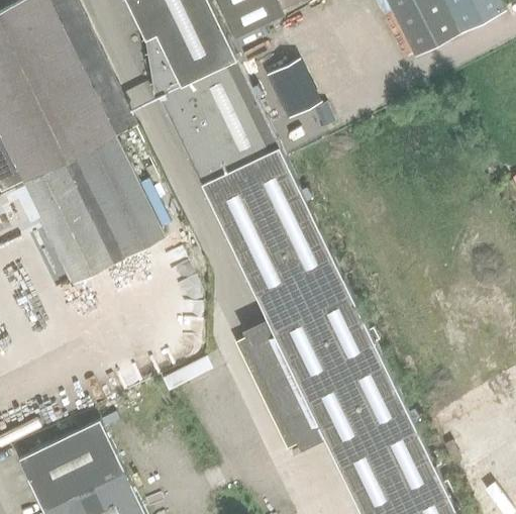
[(23,0),(0,0),(0,155),(80,115),(23,0)]
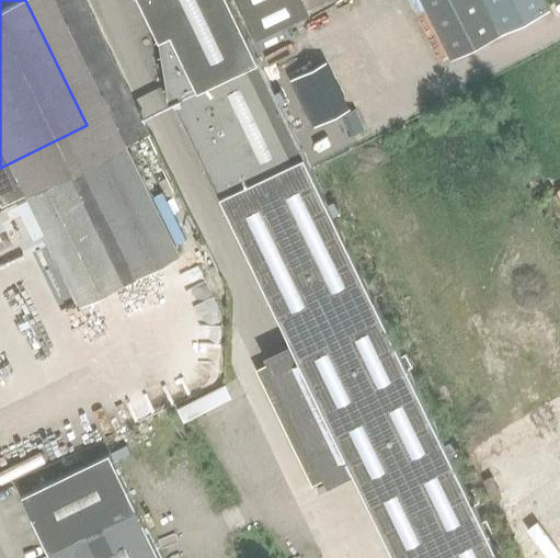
[(225,0),(136,0),(157,41),(167,104),(167,105),(167,106),(172,103),(218,197),(286,339),(293,353),(254,372),(310,488),(350,469),(392,557),(496,557),(372,299),(255,60),(255,61),(225,0)]
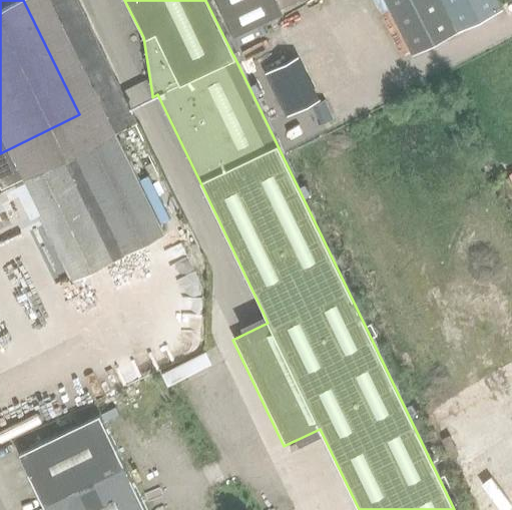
[(272,0),(217,0),(234,35),(280,14),(272,0)]
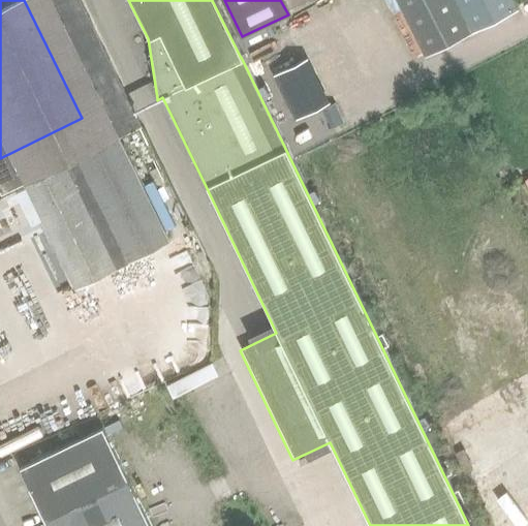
[(516,12),(508,0),(389,0),(420,61),(516,12)]
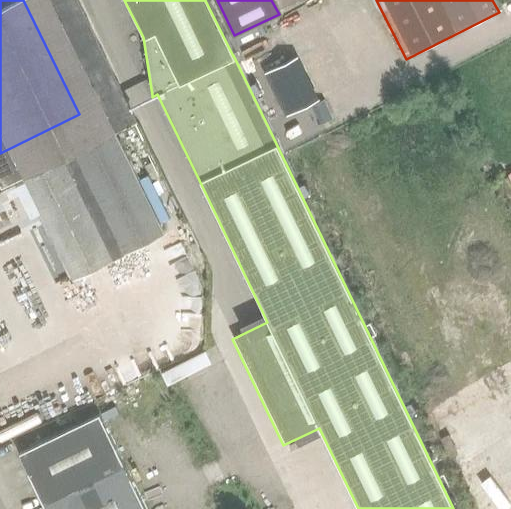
[(328,40),(289,56),(308,102),(346,86),(328,40)]
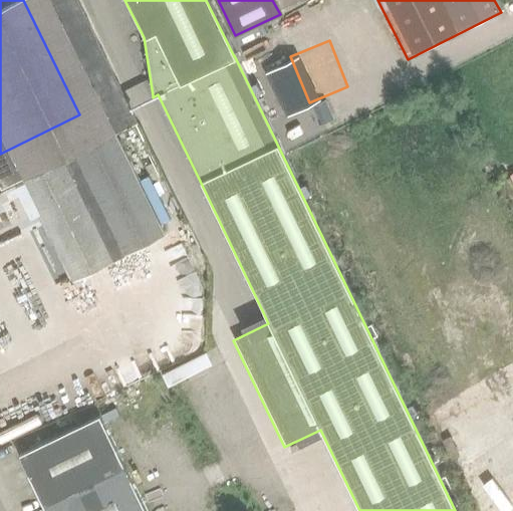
[(324,103),(312,108),(315,115),(313,116),(319,129),(333,122),(324,103)]
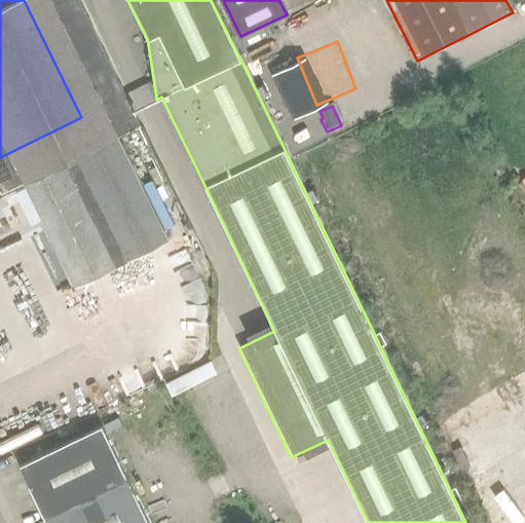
[(116,140),(23,185),(74,289),(166,243),(116,140)]
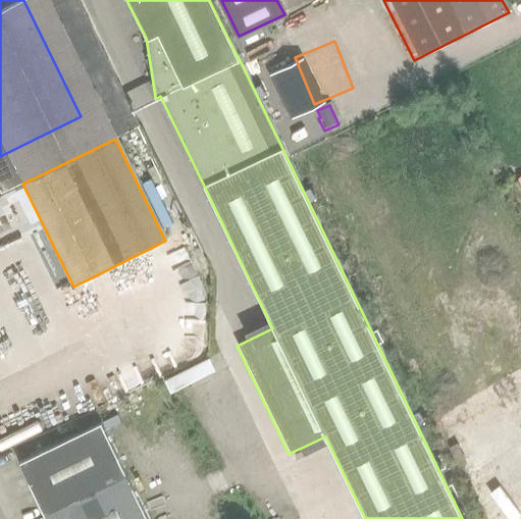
[(208,360),(163,382),(169,395),(213,372),(208,360)]
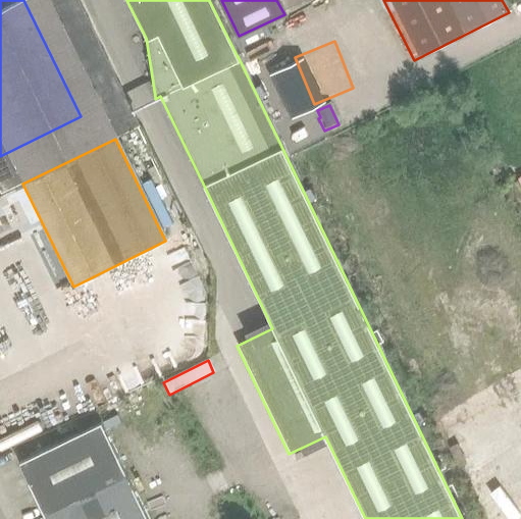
[(147,518),(101,424),(18,463),(46,518),(147,518)]
